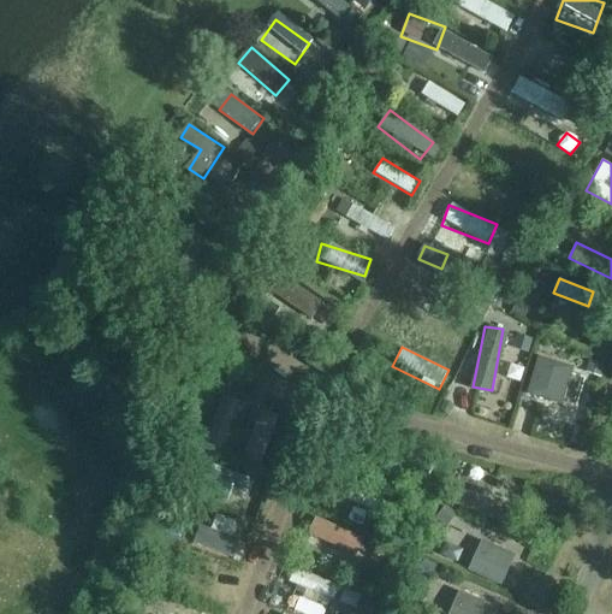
[(527,393),(563,405),(575,366),(539,354),(527,393)]
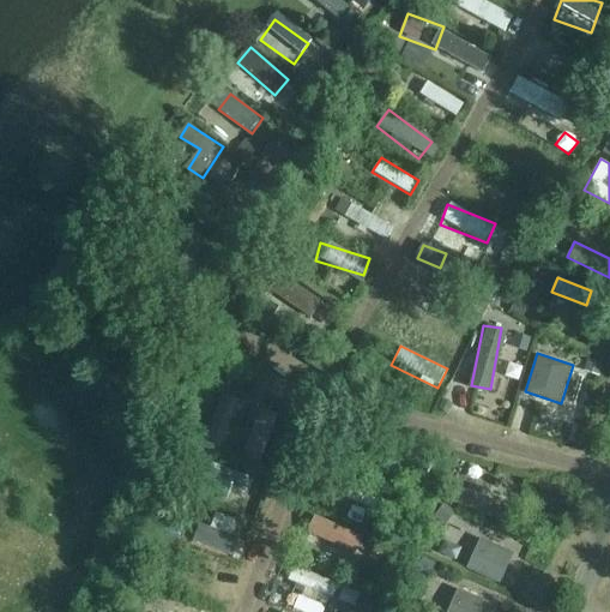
[(507,363),(505,379),(520,381),(523,364),(507,363)]
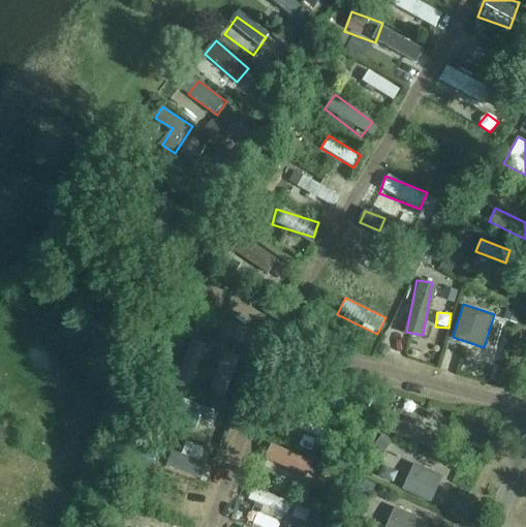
[(190,338),(177,379),(192,385),(207,343),(190,338)]
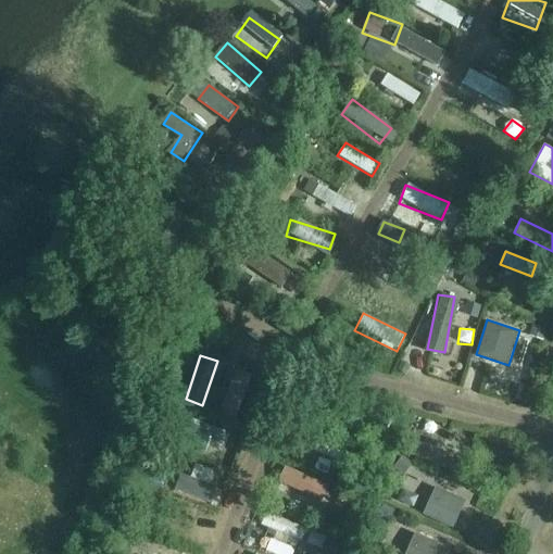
[(218,416),(246,425),(261,378),(235,369),(218,416)]
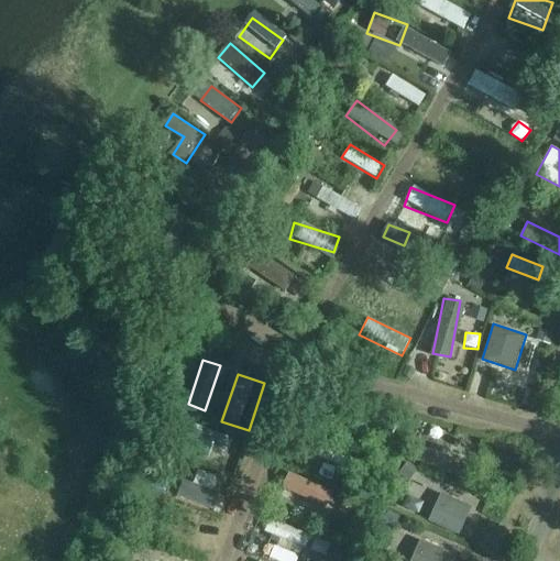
[(202,429),(199,442),(229,450),(232,437),(202,429)]
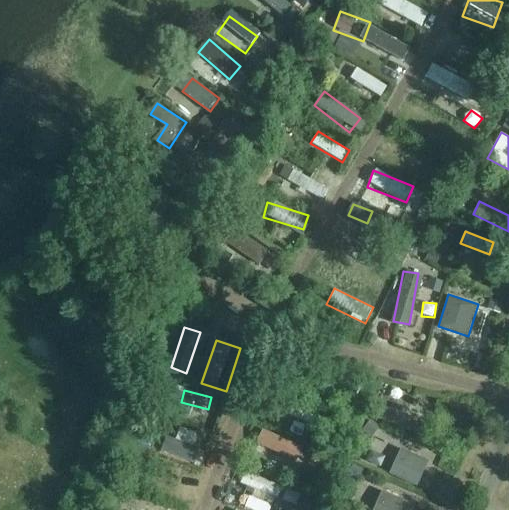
[(390,407),(386,421),(421,433),(426,418),(390,407)]
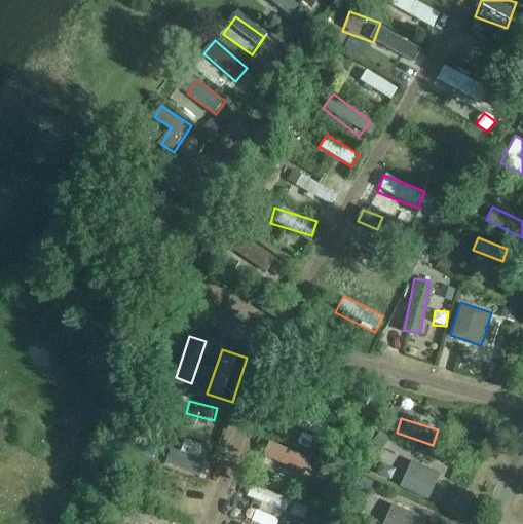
[(380,428),(371,444),(381,450),(390,435),(380,428)]
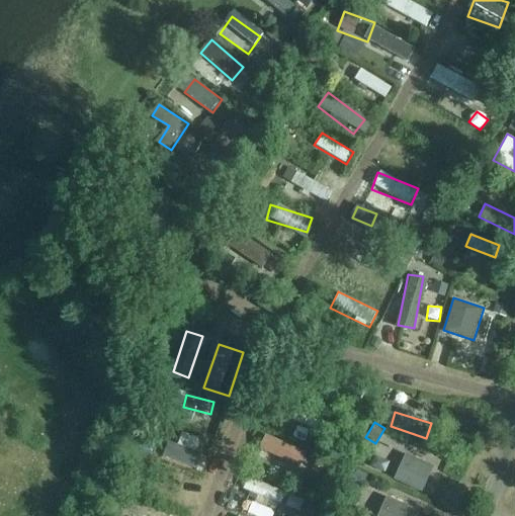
[(305,441),(310,428),(296,423),(291,436),(305,441)]
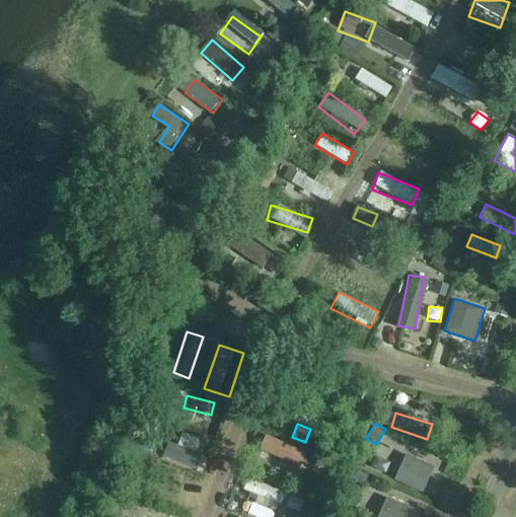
[(154,440),(151,453),(195,465),(203,438),(180,432),(176,446),(154,440)]
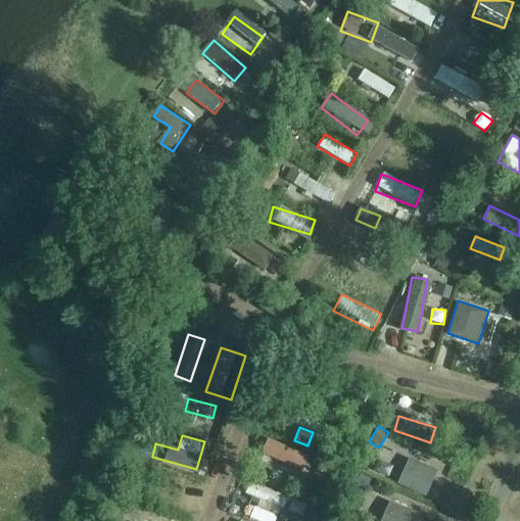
[(304,471),(312,457),(269,436),(262,451),(304,471)]
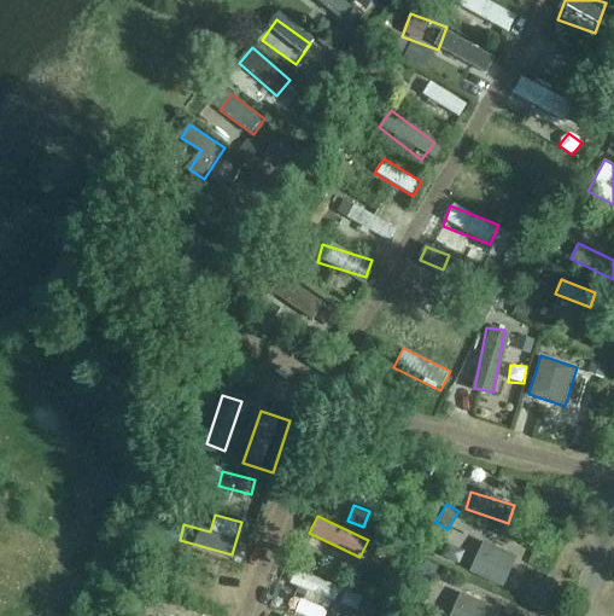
[(471,564),(478,545),(466,540),(458,561),(471,564)]
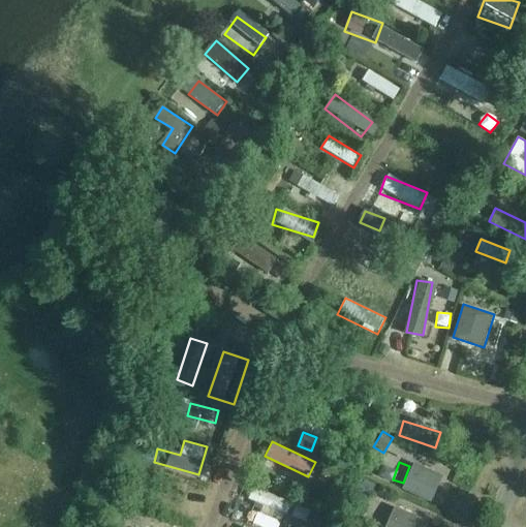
[(402,489),(432,500),(442,473),(412,462),(402,489)]
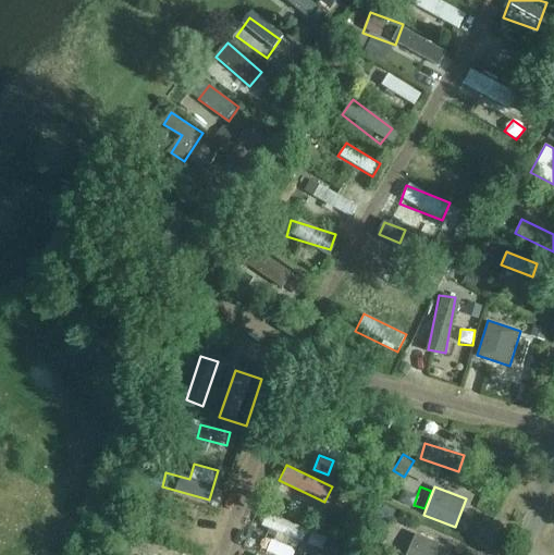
[(302,541),(307,528),(267,510),(261,525),(302,541)]
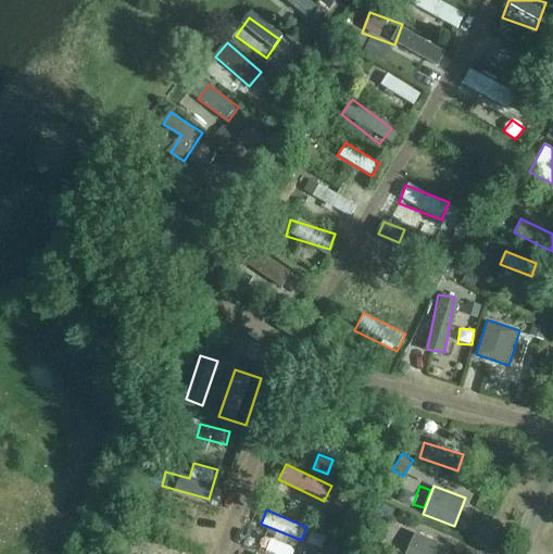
[(322,550),(327,536),(311,529),(304,542),(322,550)]
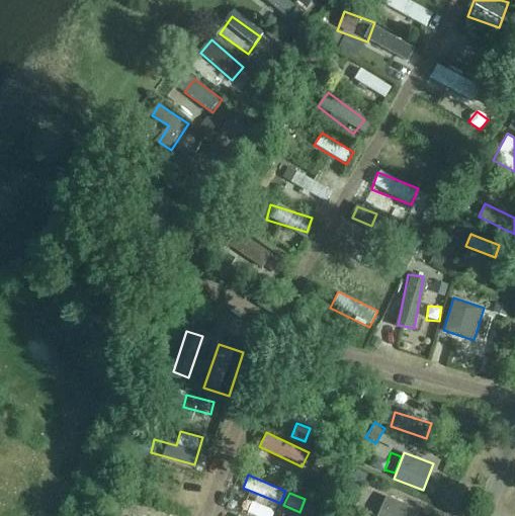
[(407,515),(412,506),(385,495),(376,515),(407,515)]
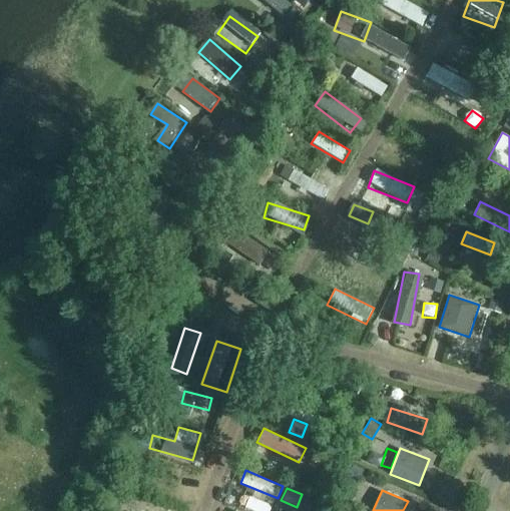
[(168,510),(169,509),(134,493),(125,510),(168,510)]
